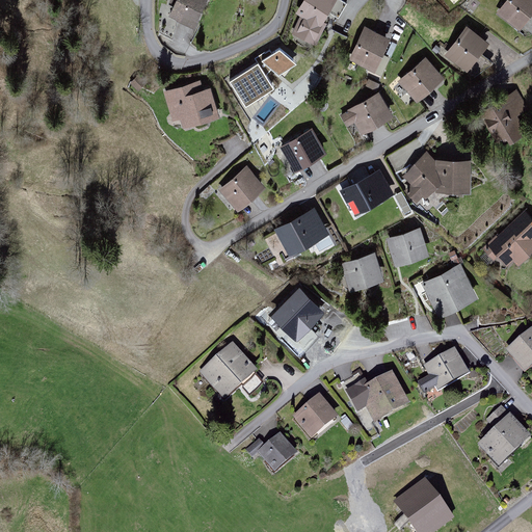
[(206,0),(175,0),(168,15),(194,27),(206,0)]
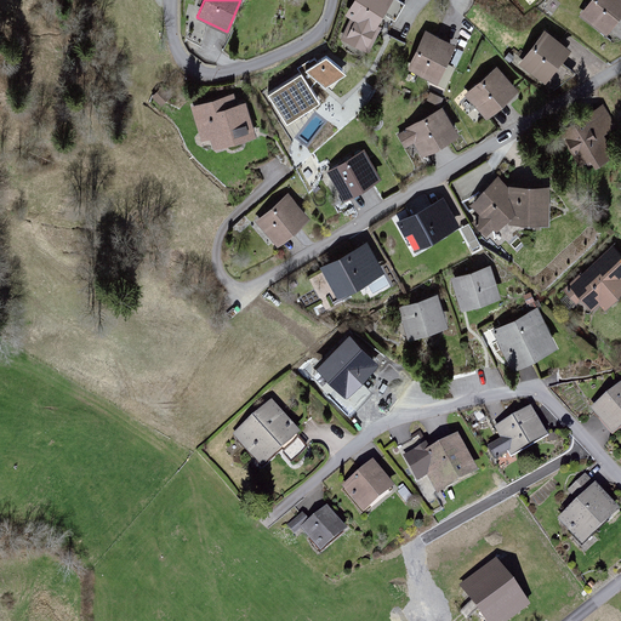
[(392,0),(354,0),(346,16),(351,20),(341,39),(369,53),(382,26),(379,24),(392,0)]
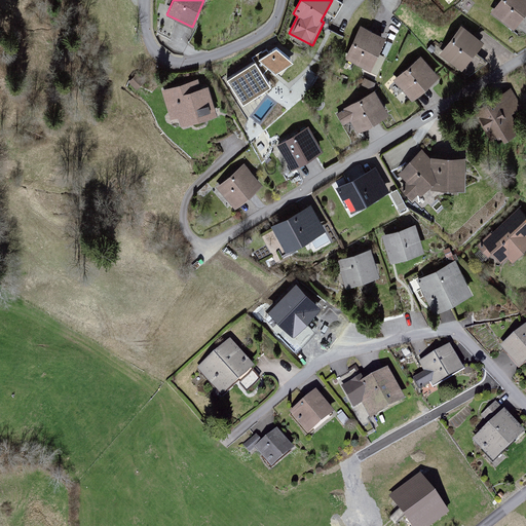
[(525,13),(525,0),(499,0),(491,11),(515,29),(525,13)]
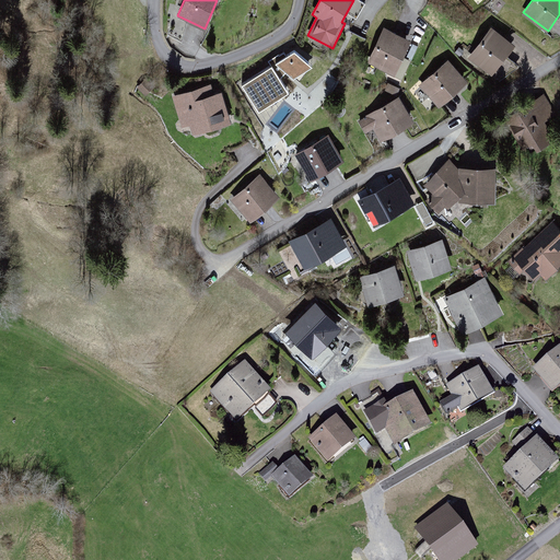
[(492,26),(468,58),(491,74),(515,43),(492,26)]
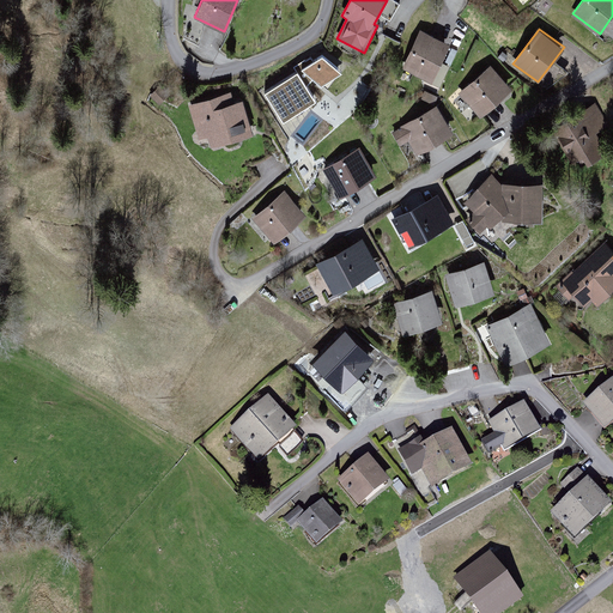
[(449,44),(419,30),(401,67),(431,82),(449,44)]
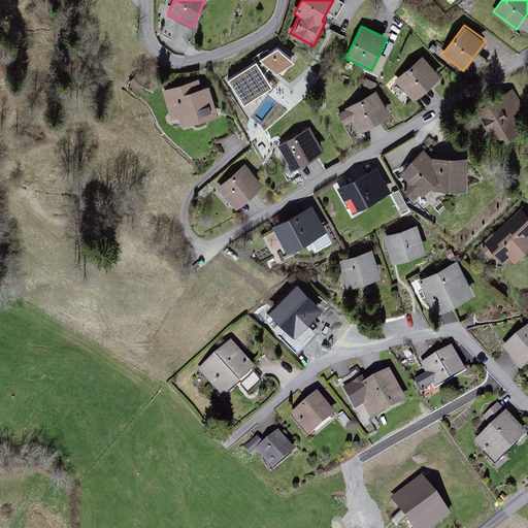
[(256,62),(228,79),(243,104),(272,87),(264,73),(270,68),(276,73),(295,62),(277,47),(270,53),(268,48),(253,58),(256,62)]
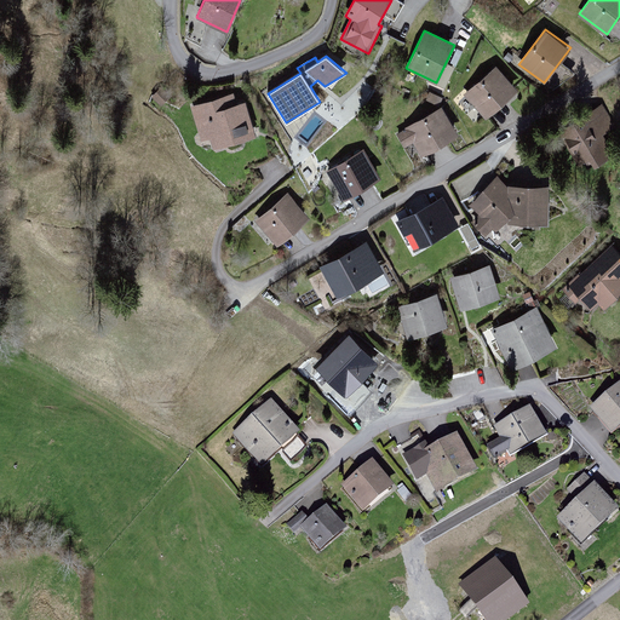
[(497,67),(464,95),(486,120),(518,92),(497,67)]
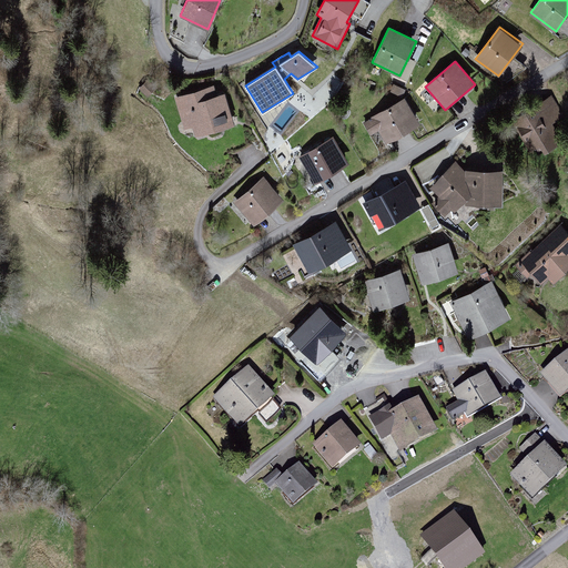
[(155,90),(146,81),(139,89),(148,98),(155,90)]
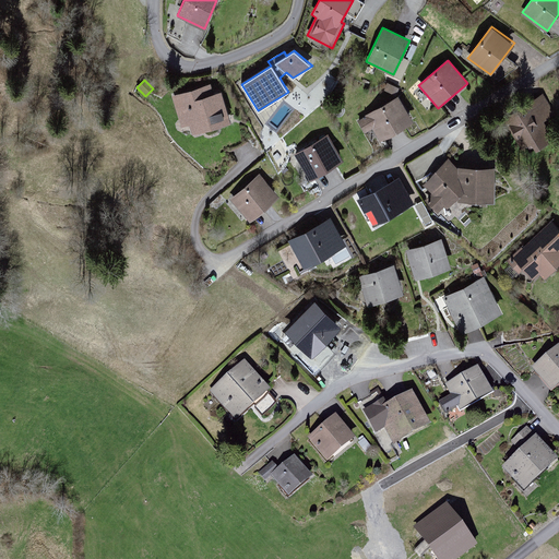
[(211,83),(171,95),(181,127),(190,125),(192,134),(232,123),(222,91),(214,94),(211,83)]
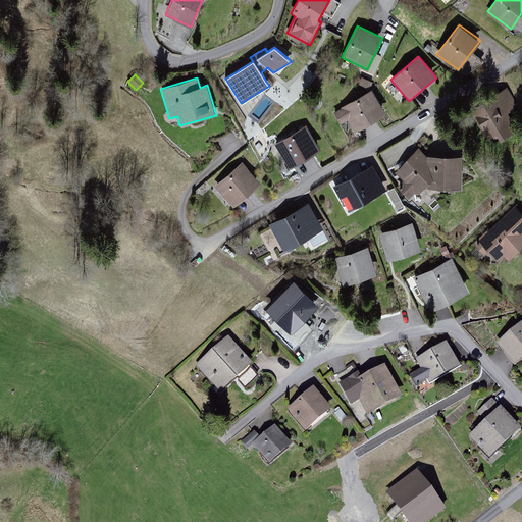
[(521,111),(507,88),(469,112),(486,140),(496,134),(501,142),(521,127),(521,111)]
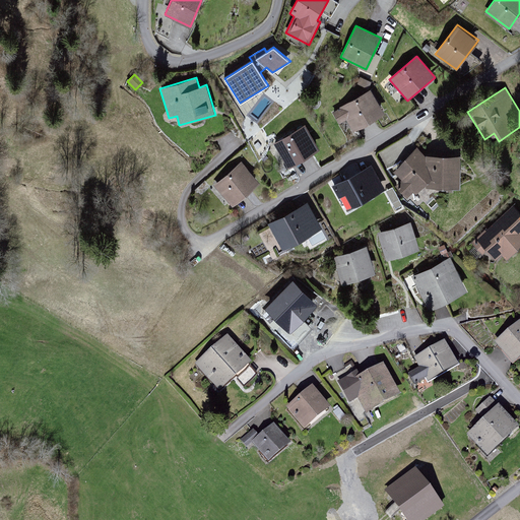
[(385,114),(371,89),(332,112),(339,124),(346,120),(353,132),(385,114)]
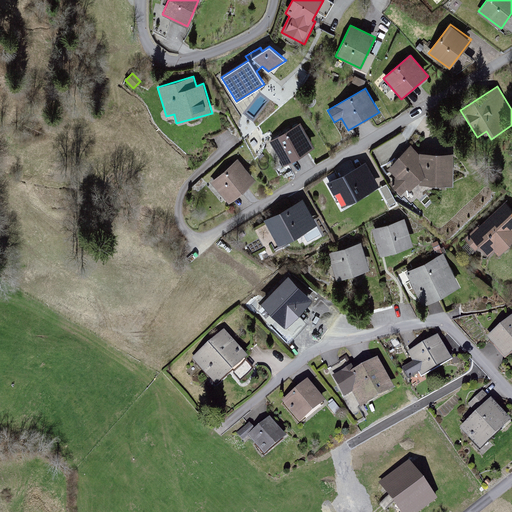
[(315,146),(300,122),(269,142),(284,166),(315,146)]
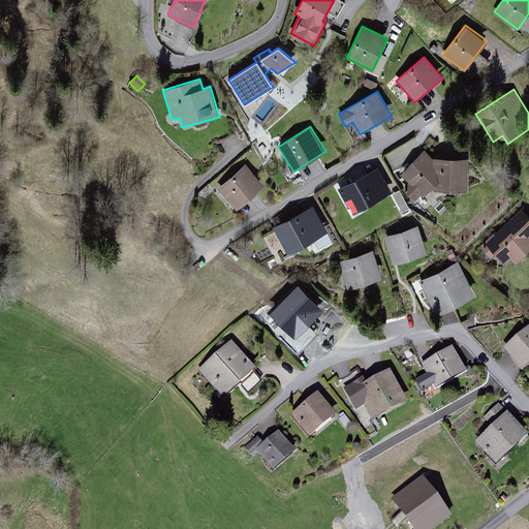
[(426,152),(400,179),(407,186),(402,191),(417,207),(423,201),(426,205),(437,193),(468,194),(469,164),(437,162),(426,152)]
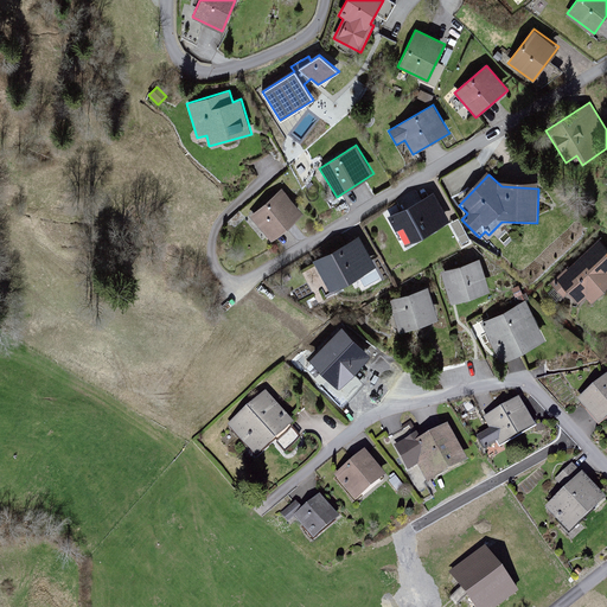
[(304,215),(281,189),(250,216),(272,242),(304,215)]
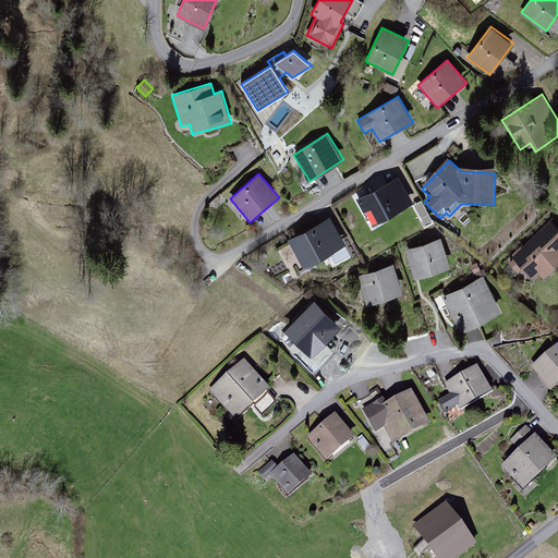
[(398,178),(356,201),(363,213),(370,209),(378,225),(413,206),(398,178)]
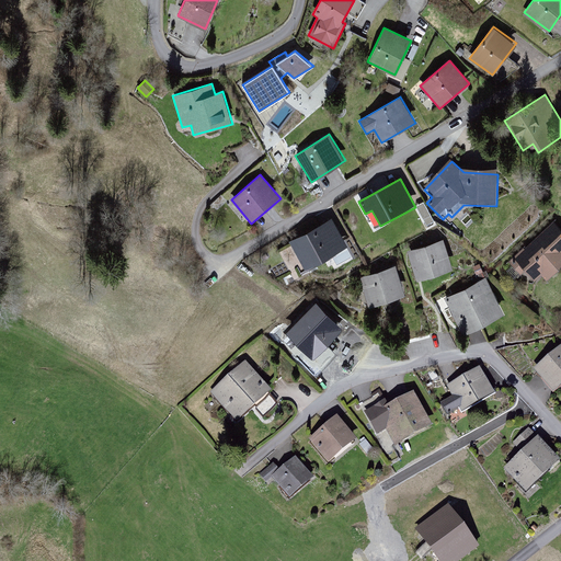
[(427,214),(418,218),(421,226),(431,222),(427,214)]
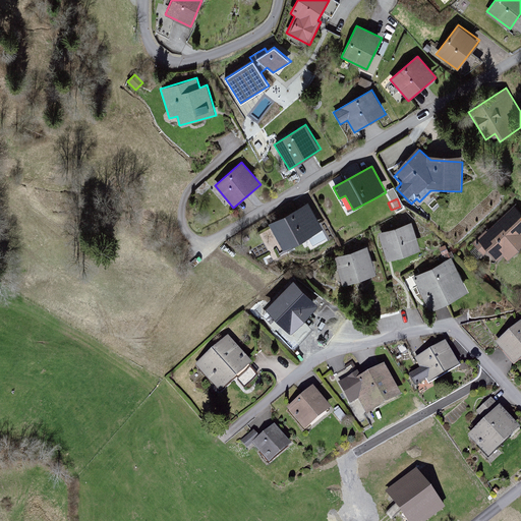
[(307,204),(268,224),(283,252),(323,231),(307,204)]
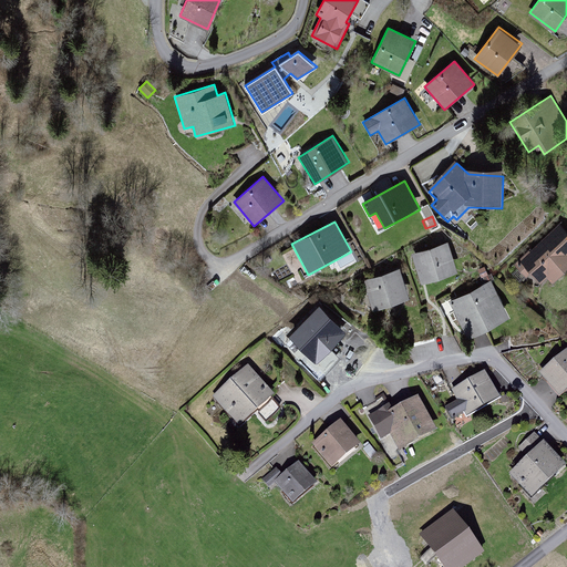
[(526,255),(517,263),(527,272),(532,268),(539,276),(547,269),(554,274),(556,272),(557,272),(564,267),(566,267),(566,250),(566,251),(566,250),(566,235),(559,227),(529,256),(528,255),(526,255)]
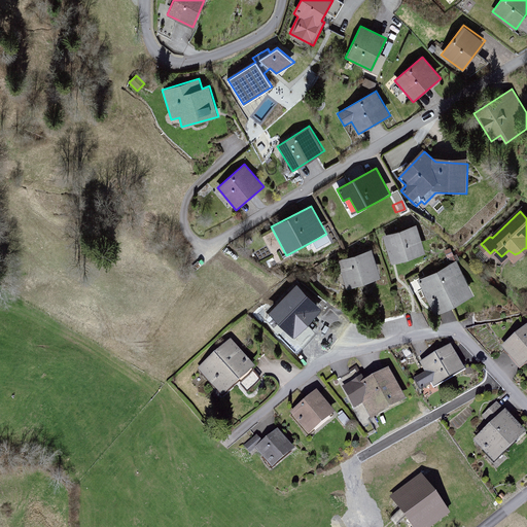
[(416,225),(383,235),(392,265),(425,254),(416,225)]
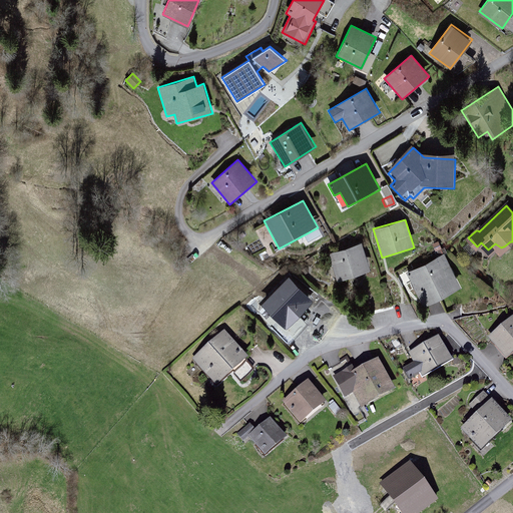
[(371,270),(362,241),(329,252),(338,281),(371,270)]
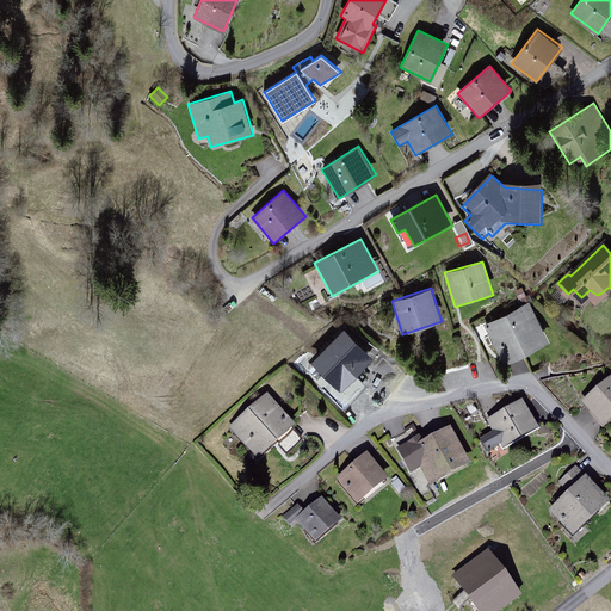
[(530,302),(485,322),(503,363),(548,343),(530,302)]
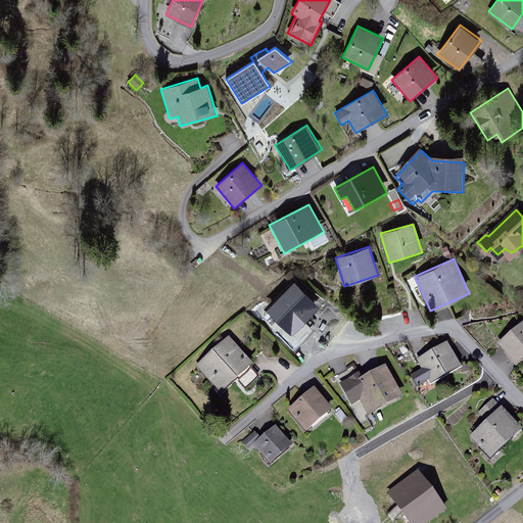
[(295,285),(265,311),(286,336),(317,310),(295,285)]
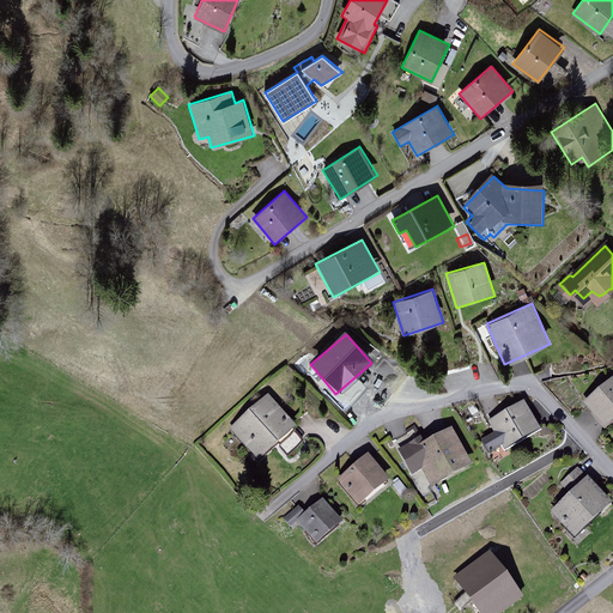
[(612,428),(612,378),(583,405),(607,432),(612,428)]
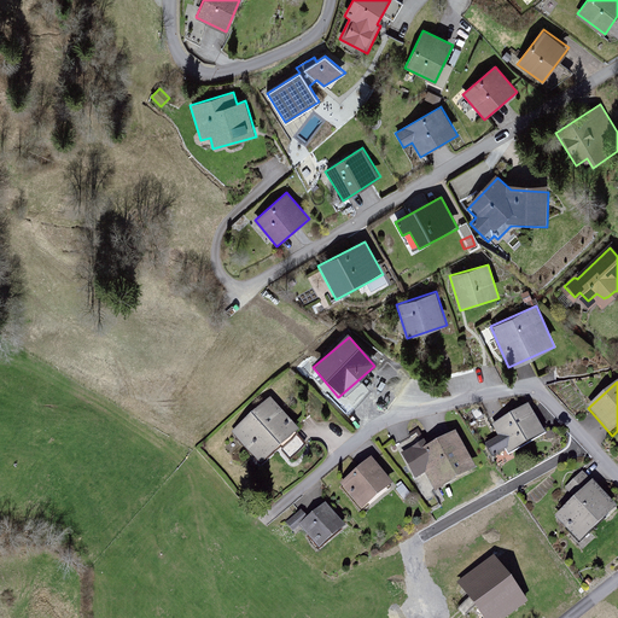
[(270,401),(232,433),(263,470),(301,437),(270,401)]
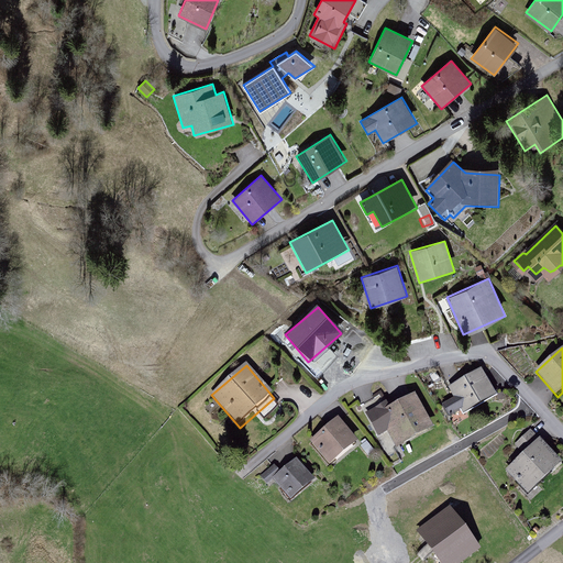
[(455,400),(443,407),(450,418),(461,412),(463,417),(497,398),(482,371),(449,388),(455,400)]
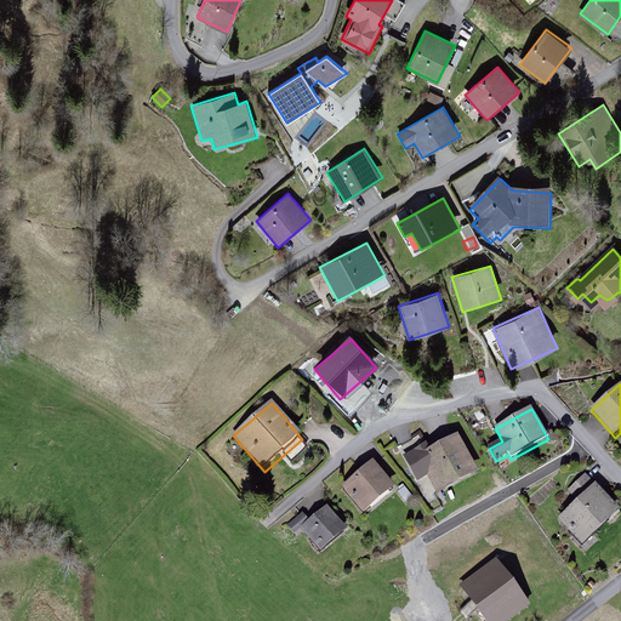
[(459,438),(433,451),(428,444),(403,457),(417,483),(427,478),(438,496),(479,474),(459,438)]
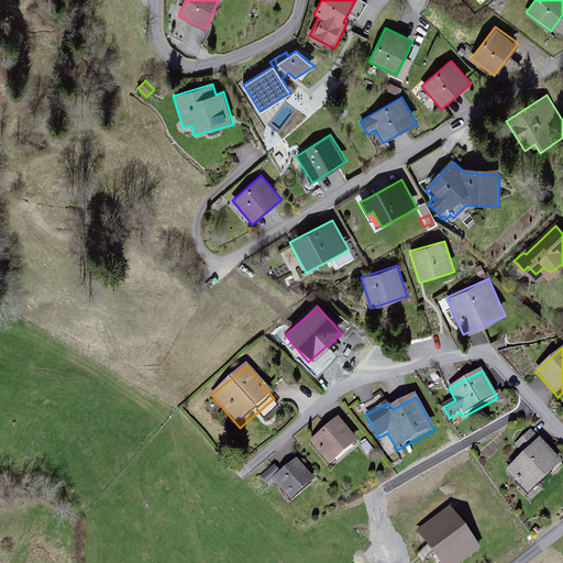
[(357,444),(340,421),(311,443),(329,466),(357,444)]
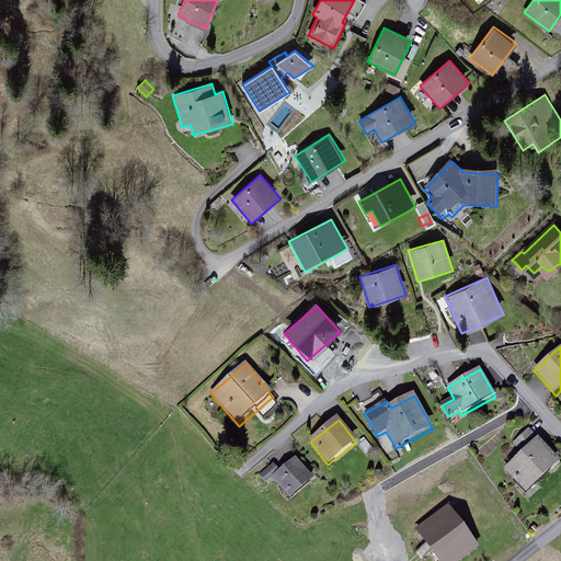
[(526,461),(507,477),(529,501),(560,472),(560,467),(531,433),(514,448),(526,461)]
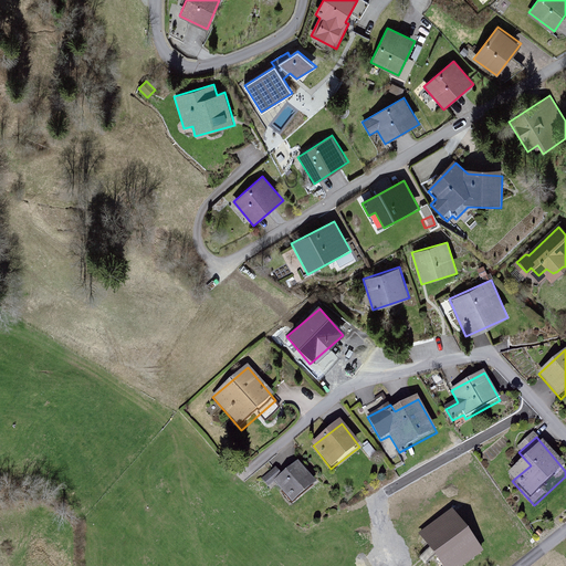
[(316,485),(299,464),(275,483),(293,504),(316,485)]
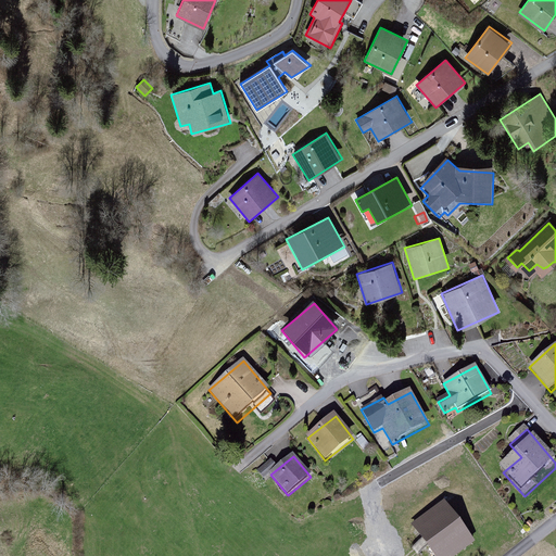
[(276,468),(270,462),(257,471),(264,479),(276,468)]
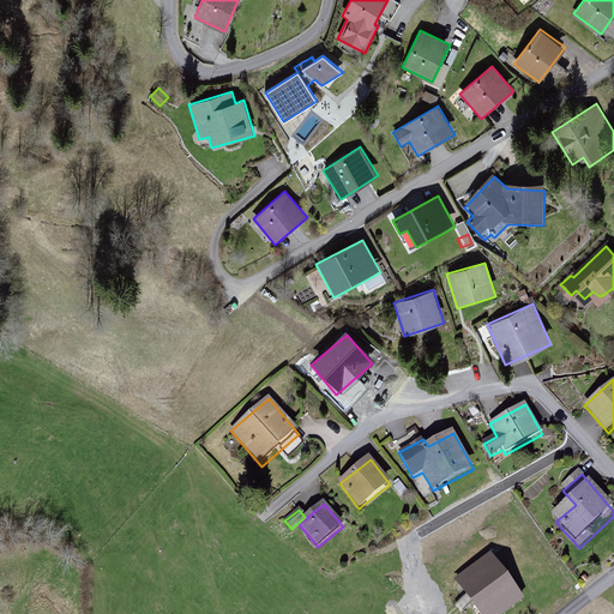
[(494,553),(457,582),(481,613),(504,613),(527,597),(494,553)]
